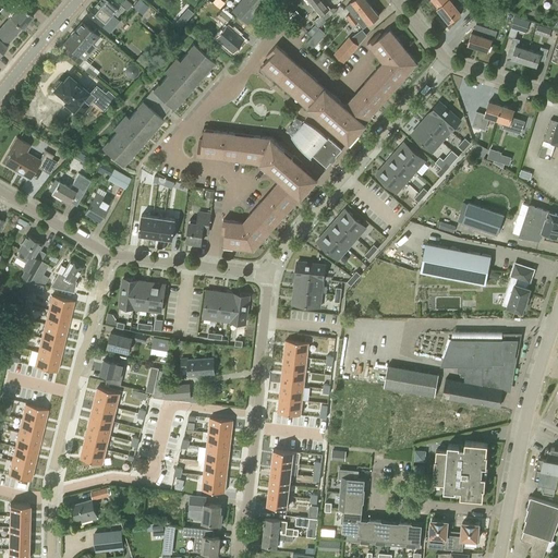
[(117,17),(124,8),(114,0),(98,0),(98,1),(105,7),(104,8),(110,13),(111,13),(117,17)]
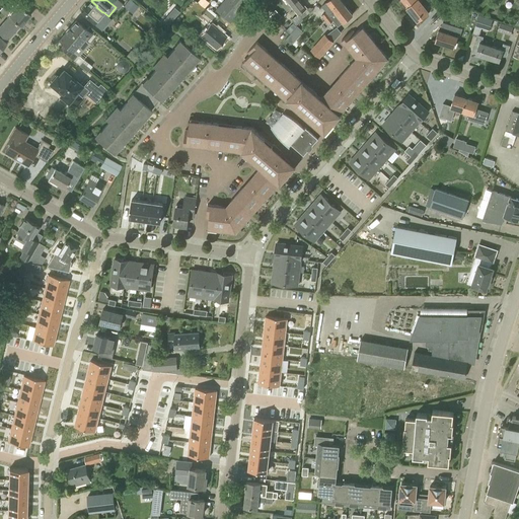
[(127,0),(124,6),(133,12),(138,5),(131,0),(127,0)]
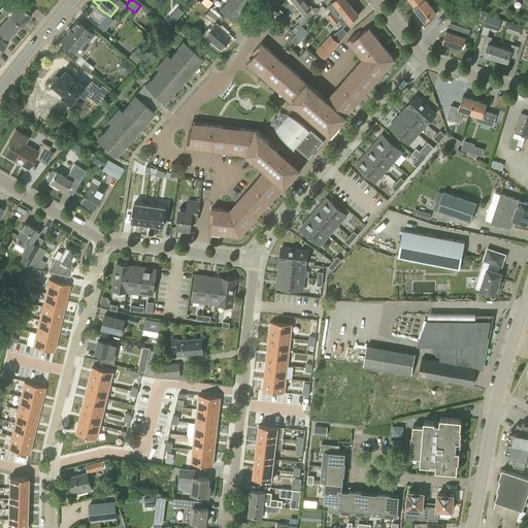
[(239,17),(243,10),(231,0),(228,0),(220,9),(232,21),(237,15),(239,17)]
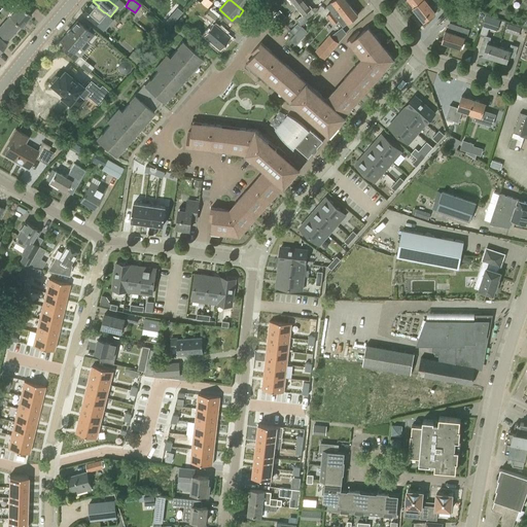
[(252,0),(231,0),(243,10),(244,10),(242,9),(247,4),(248,5),(252,0)]
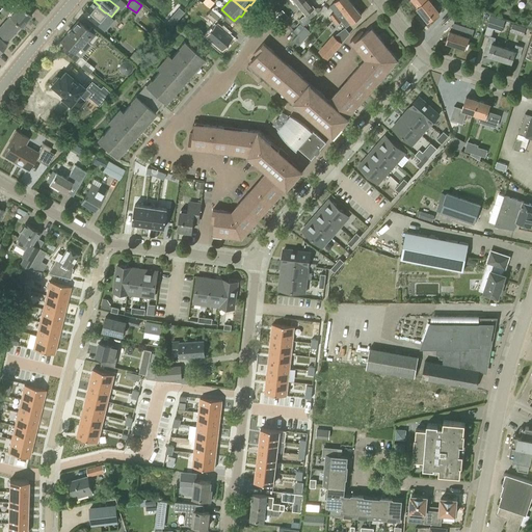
[(309,0),(298,0),(295,2),(299,7),(306,15),(315,7),(309,0)]
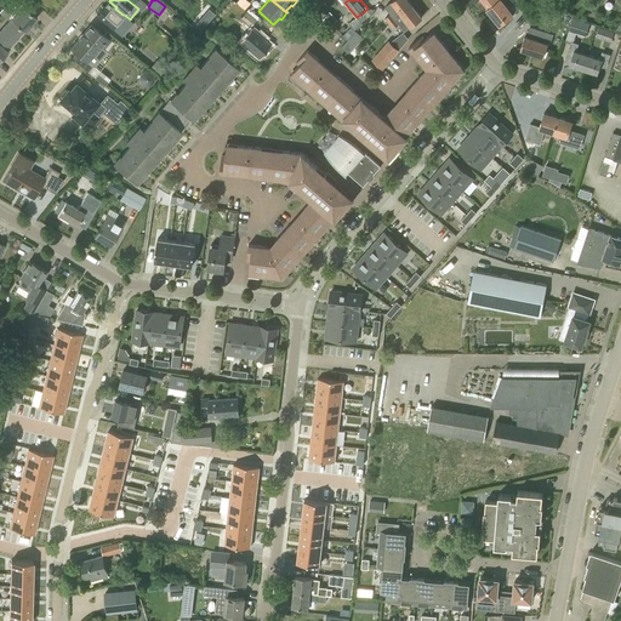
[(389,23),(412,5),(408,0),(393,0),(386,6),(391,13),(386,18),(389,23)]
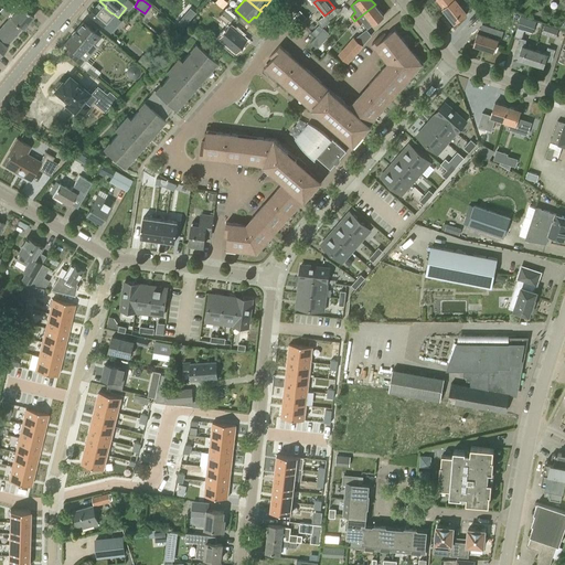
[(462,19),(466,17),(465,14),(467,12),(456,0),(437,0),(444,8),(443,8),(455,22),(461,17),(462,19)]
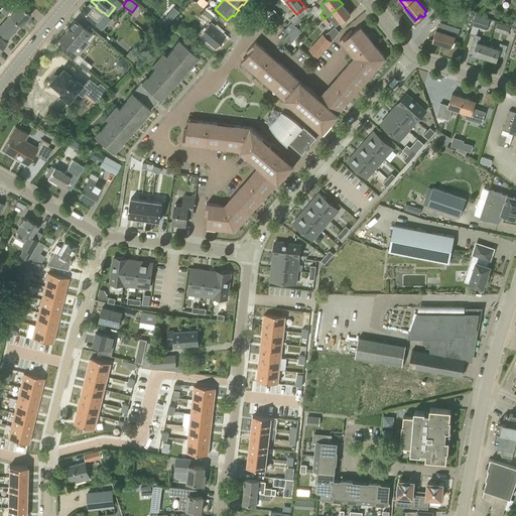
[(439,14),(447,6),(440,0),(436,0),(431,6),(439,14)]
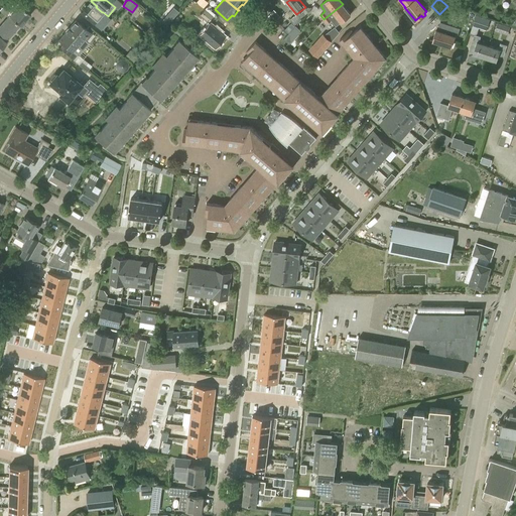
[(110,18),(108,16),(103,12),(102,12),(96,7),(97,6),(91,1),(87,5),(81,12),(100,29),(110,18)]
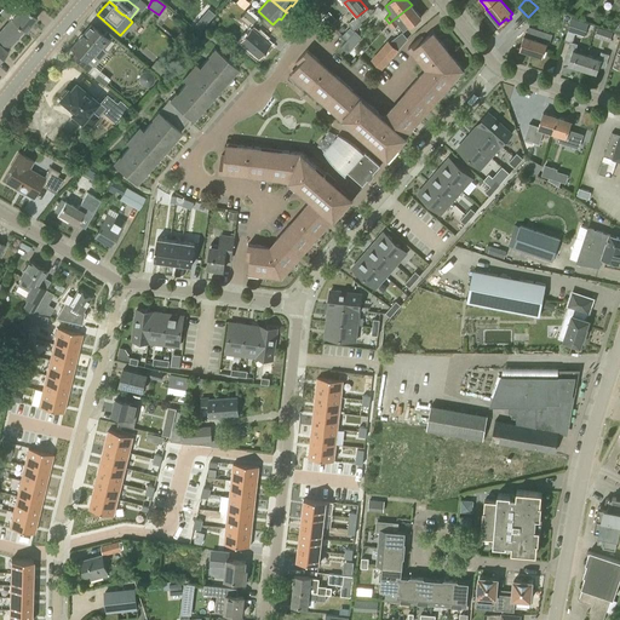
[(11,19),(26,32),(36,17),(23,5),(11,18),(11,19)]
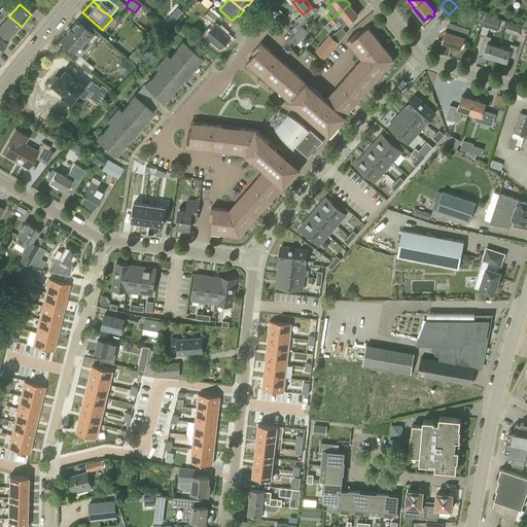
[(350,4),(330,20),(335,24),(339,21),(344,27),(358,14),(350,4)]
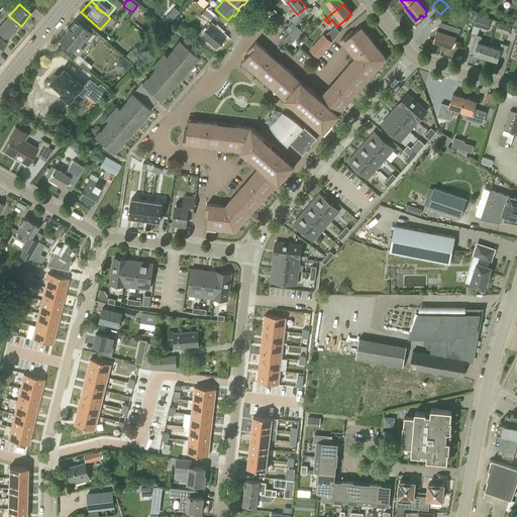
[(0,10),(6,15),(9,11),(3,6),(0,9),(0,10)]
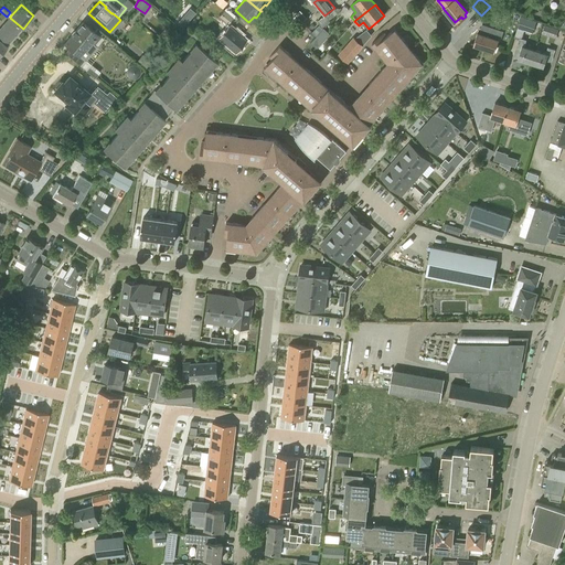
[(488,21),(496,12),(490,7),(481,16),(488,21)]
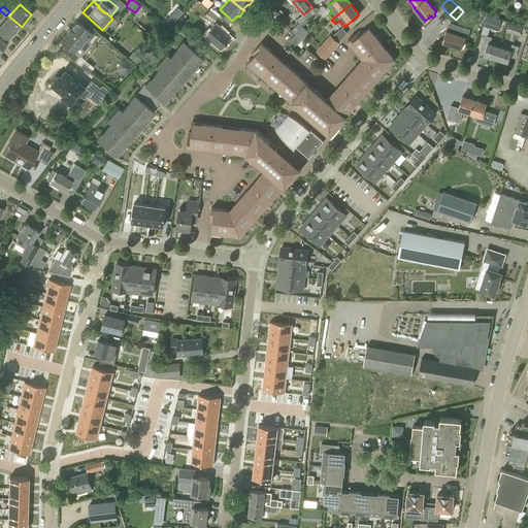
[(212,23),(218,15),(208,8),(203,14),(212,23)]
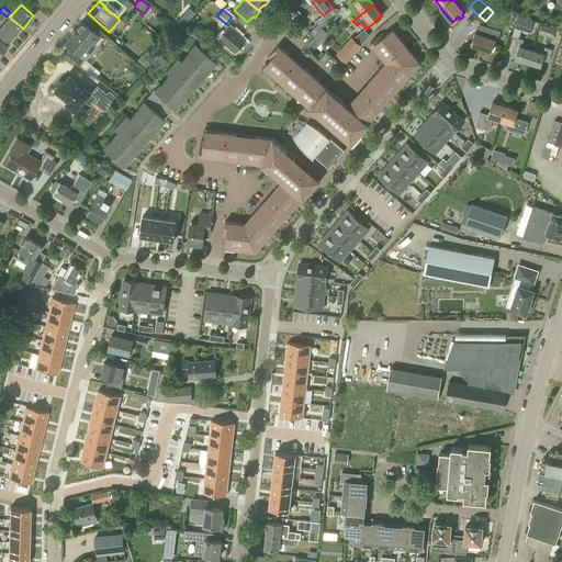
[(294,15),(301,22),(304,19),(298,11),(294,15)]
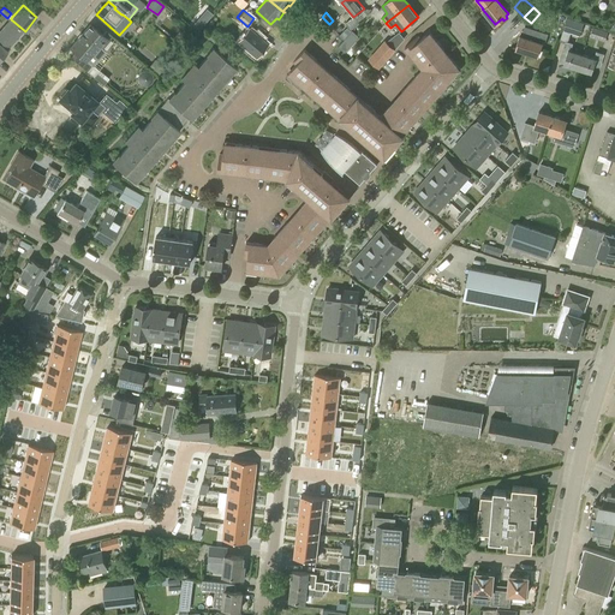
[(580,35),(584,23),(567,17),(563,30),(580,35)]
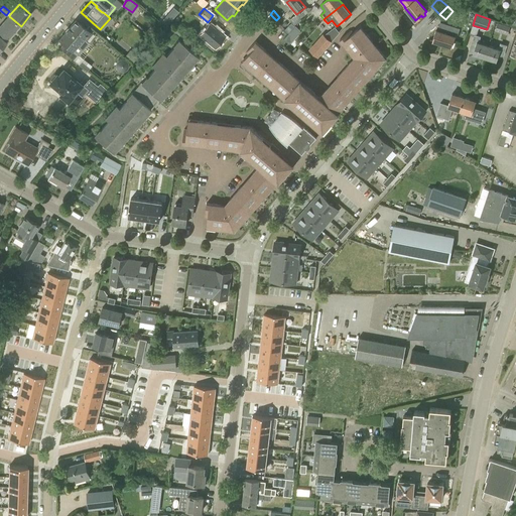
[(14,32),(20,25),(9,16),(9,15),(0,24),(0,49),(7,42),(6,41),(11,35),(12,35),(14,32)]
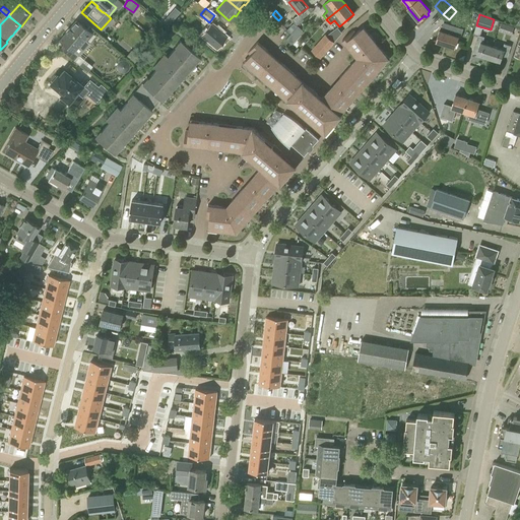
[(167,16),(163,21),(168,25),(172,21),(167,16)]
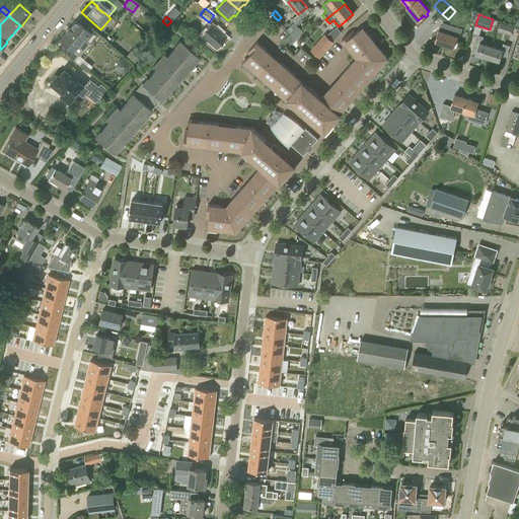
[(73,60),(77,55),(78,56),(89,44),(86,41),(92,33),(89,31),(76,20),(59,40),(64,44),(60,49),(73,60)]
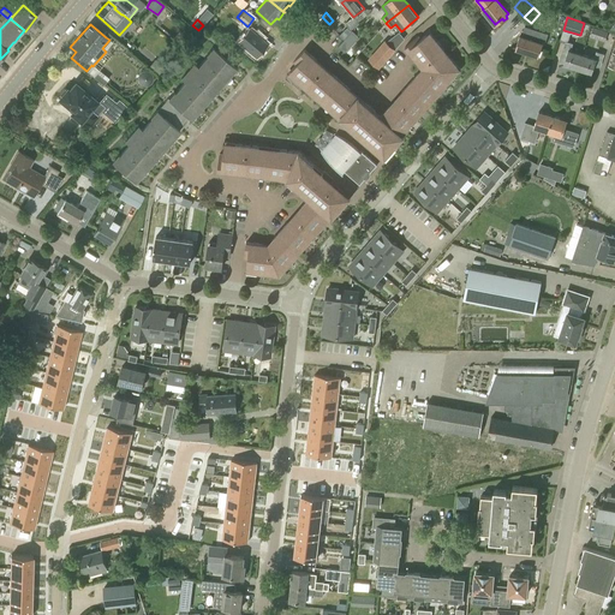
[(605,41),(608,31),(593,27),(590,39),(596,41),(596,39),(605,41)]
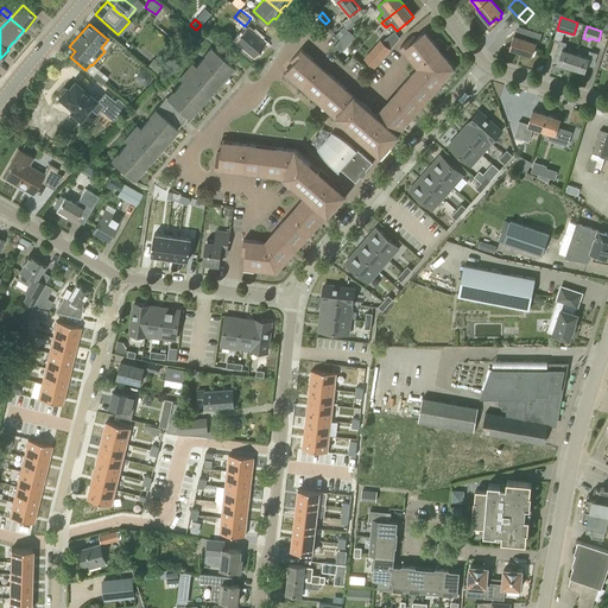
[(253,33),(246,27),(234,42),(253,57),(265,43),(259,38),(259,37),(254,32),(253,33)]
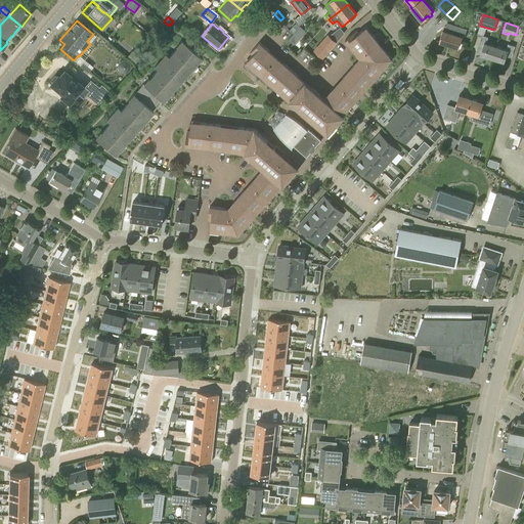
[(460,48),(465,31),(453,27),(453,26),(447,24),(445,31),(442,30),(439,41),(460,48)]
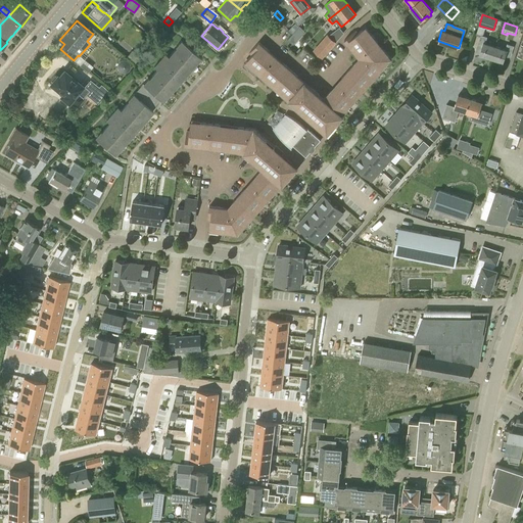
[(293,45),(305,32),(299,26),(292,35),(287,40),(293,45)]
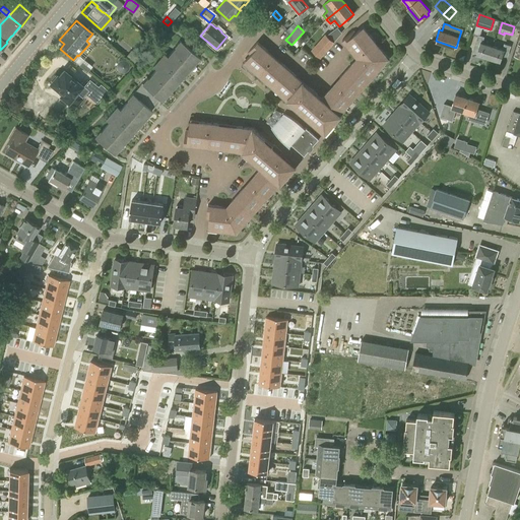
[(334,39),(343,34),(338,25),(330,31),(334,39)]
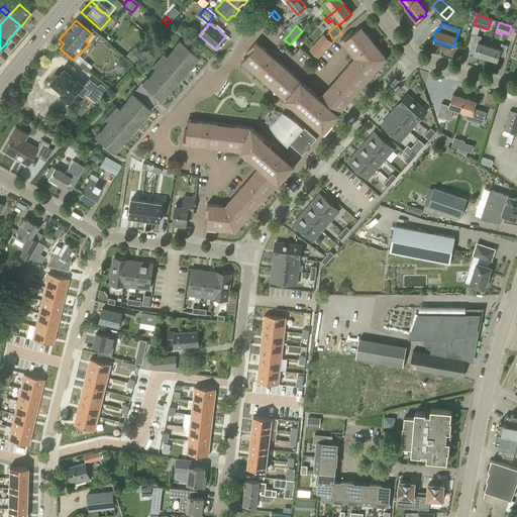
[(387,58),(362,26),(353,32),(351,30),(340,39),(349,49),(351,47),(359,58),(354,64),(351,62),(338,77),(341,79),(337,83),(329,92),(327,90),(320,98),(323,101),(321,102),(313,96),(316,94),(308,87),(306,89),(293,78),(295,75),(280,62),(278,65),(265,53),(267,50),(256,41),(246,53),(249,55),(242,62),(300,112),(300,113),(308,118),(311,115),(324,127),(330,120),(332,122),(339,114),(338,113),(387,58)]
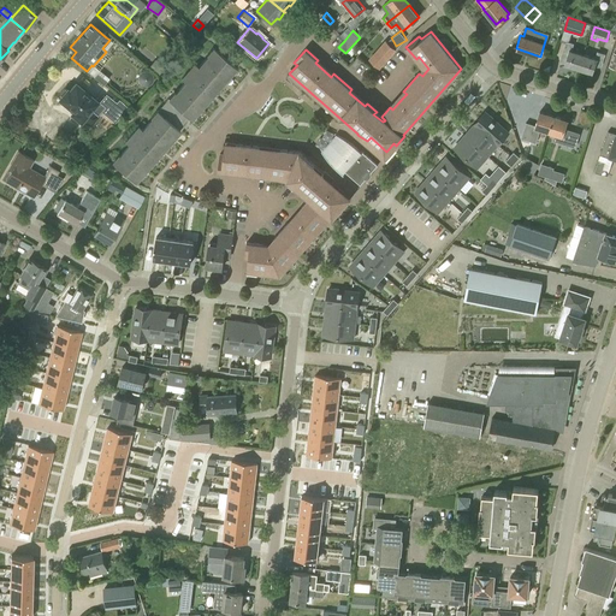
[(396,49),(385,40),(384,41),(368,59),(380,69),(396,49)]
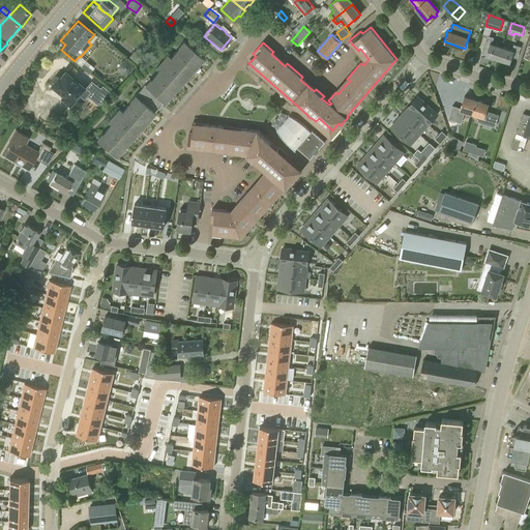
[(498,59),(502,47),(492,43),(494,37),(487,35),(481,53),(486,54),(486,55),(498,59)]
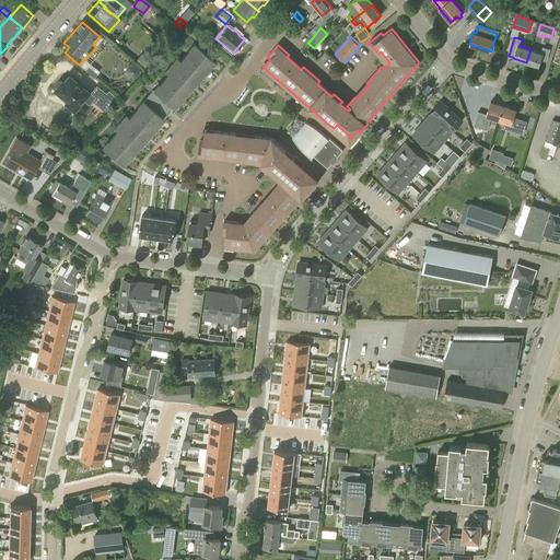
[(185,56),(205,73),(216,61),(194,44),(188,50),(189,50),(185,56)]
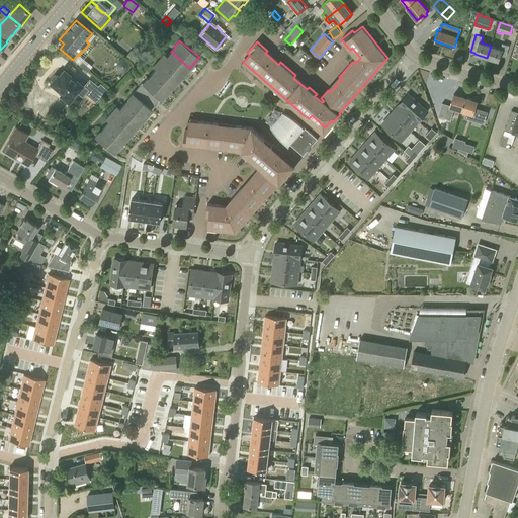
[(505,56),(508,46),(504,44),(502,50),(491,46),(487,58),(499,62),(501,55),(505,56)]
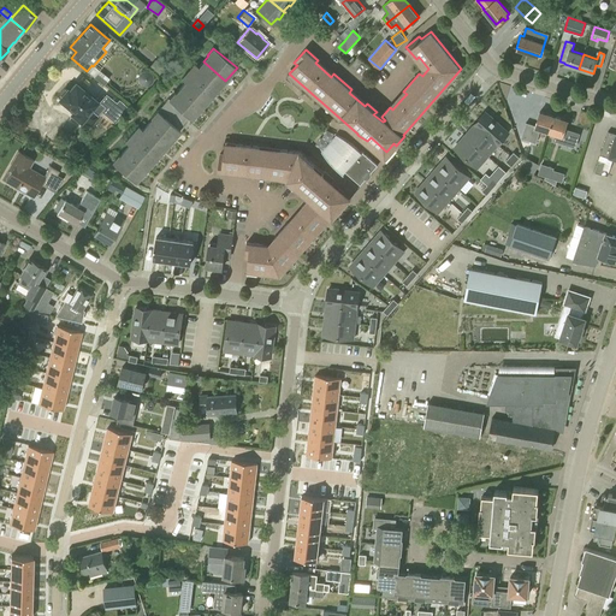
[(160,76),(166,70),(155,59),(149,66),(160,76)]
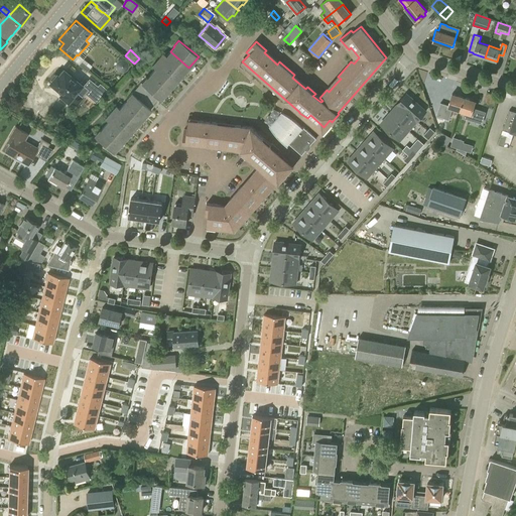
[(179,79),(188,68),(170,51),(166,56),(163,53),(157,59),(179,79)]
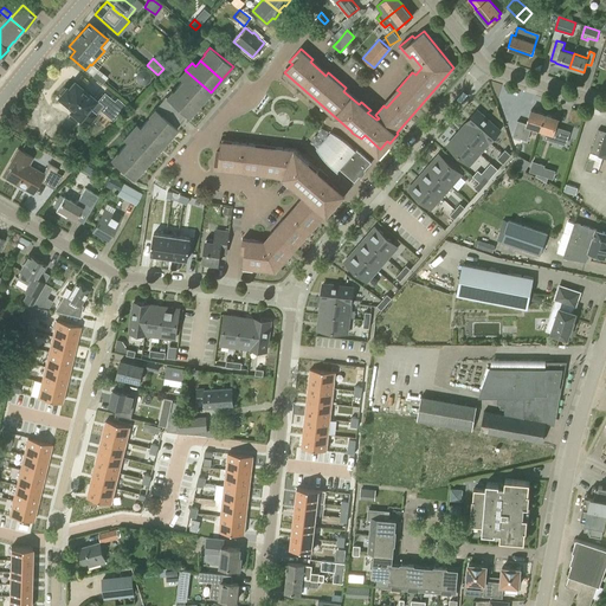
[(135,76),(135,77),(135,78),(136,78),(136,79),(136,81),(137,81),(137,82),(139,83),(140,83),(140,84),(141,84),(142,84),(143,84),(144,84),(146,84),(147,83),(148,83),(148,82),(149,82),(149,81),(150,81),(150,79),(150,78),(150,77),(150,76),(150,75),(150,73),(149,72),(149,71),(148,71),(148,70),(147,70),(146,70),(146,69),(144,69),(143,69),(142,69),(141,69),(141,70),(140,70),(139,70),(139,71),(137,71),(137,72),(136,72),(136,73),(136,75),(135,76)]
